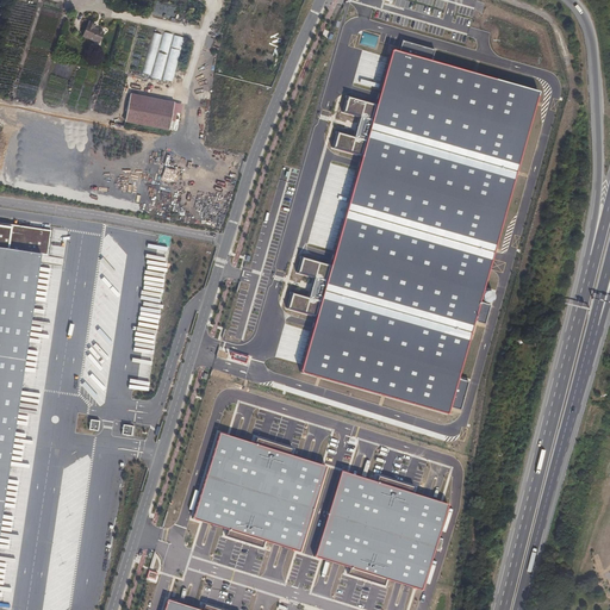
[(99,41),(105,30),(95,25),(97,22),(89,18),(82,33),(99,41)]
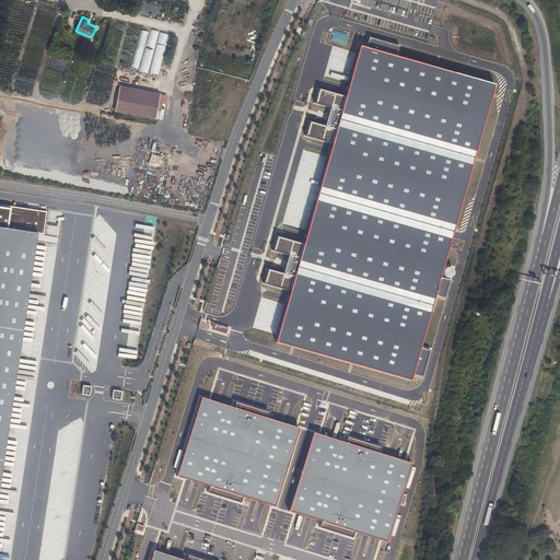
[(141,30),(130,68),(138,69),(149,32),(141,30)]
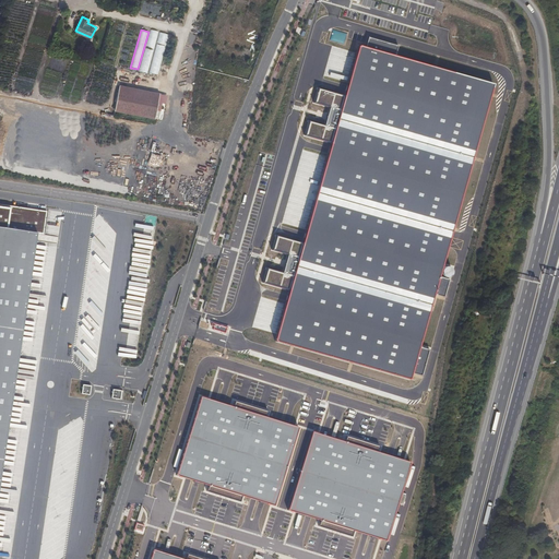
[(158,32),(151,30),(139,72),(147,74),(158,32)]
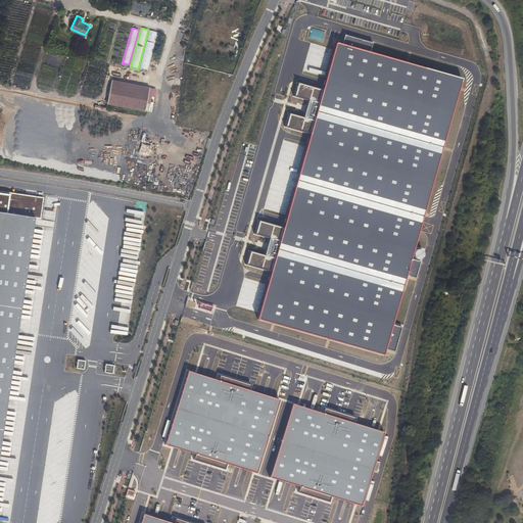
[(149,31),(140,68),(148,70),(158,33),(149,31)]
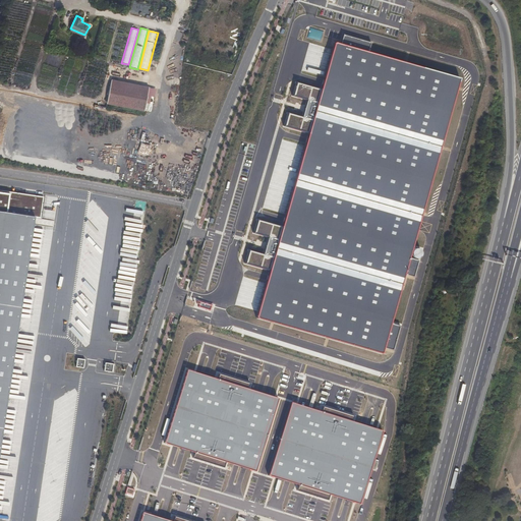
[(253,317),(381,354),(383,347),(392,349),(399,326),(389,324),(404,273),(414,276),(418,261),(408,257),(460,79),(334,44),(321,90),(296,82),(293,96),(307,100),(302,117),(287,113),(283,127),(306,134),(280,226),(256,219),(252,234),(268,238),(263,253),(248,249),(244,265),(267,271),(253,317)]
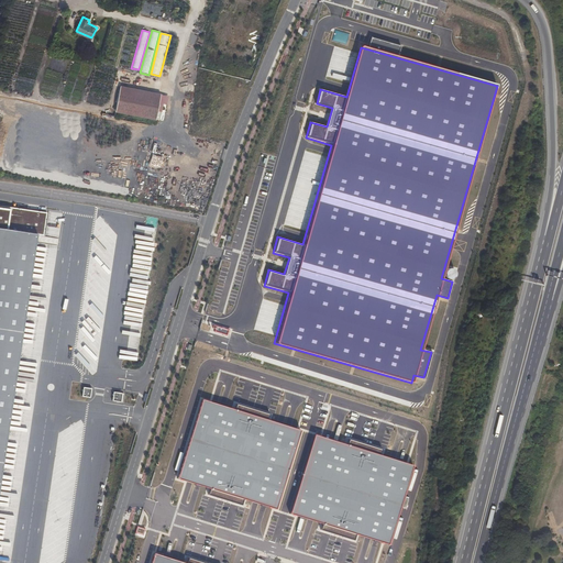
[(158,108),(161,94),(120,86),(117,100),(114,112),(156,120),(158,108)]
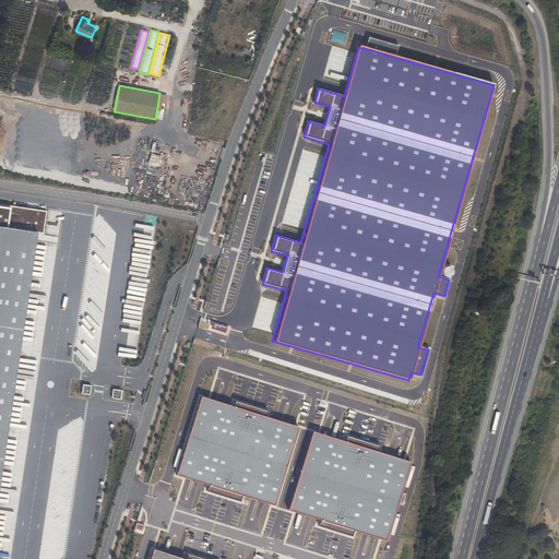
[(151,154),(150,162),(163,164),(164,156),(151,154)]
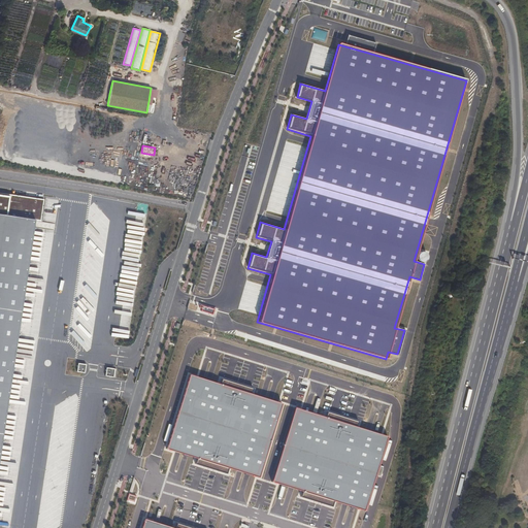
[(8,197),(0,195),(0,453),(33,220),(41,221),(43,197),(9,192),(8,197)]
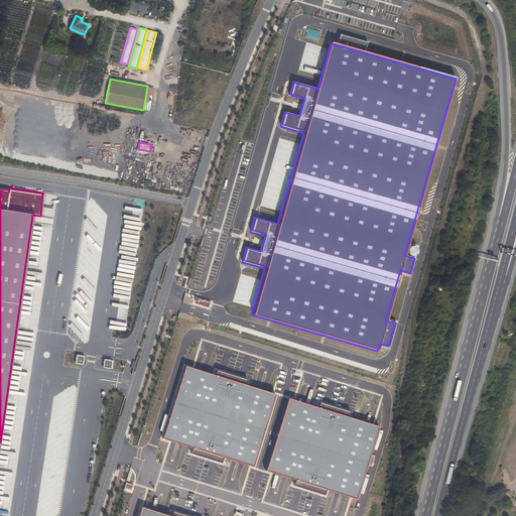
[(78,308),(89,308),(90,292),(78,291),(78,308)]
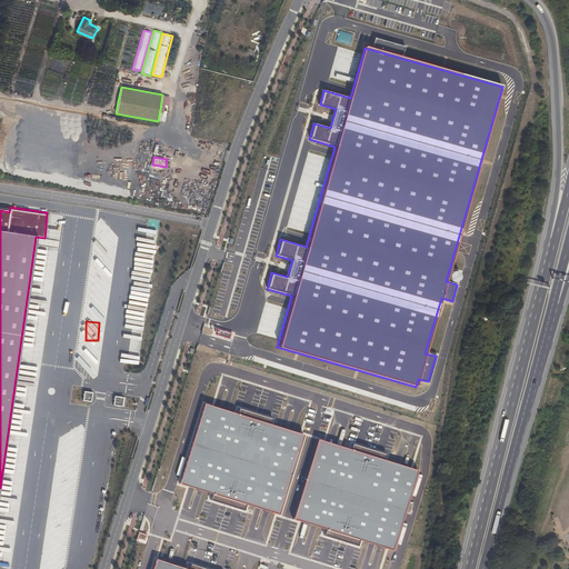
[(215,331),(217,332),(217,336),(230,339),(231,332),(216,328),(215,331)]
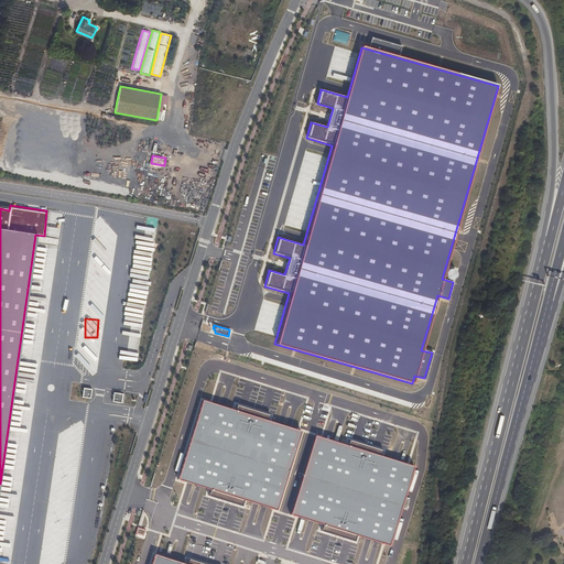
[(83,388),(82,398),(90,400),(93,389),(83,388)]
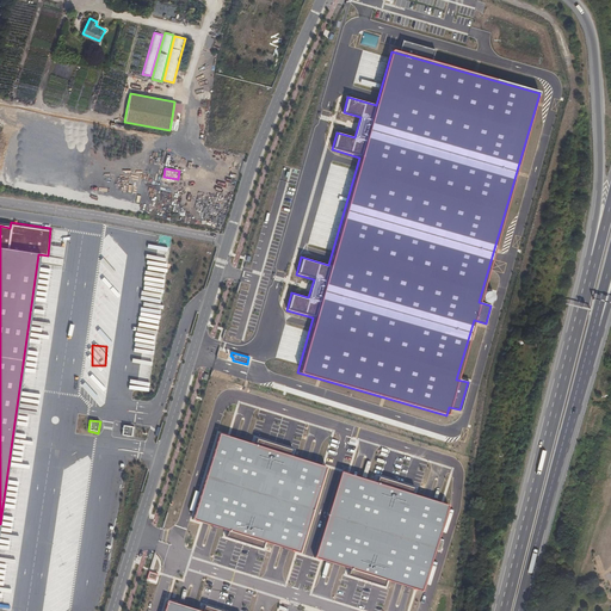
[(134,427),(123,425),(122,436),(133,437),(134,427)]
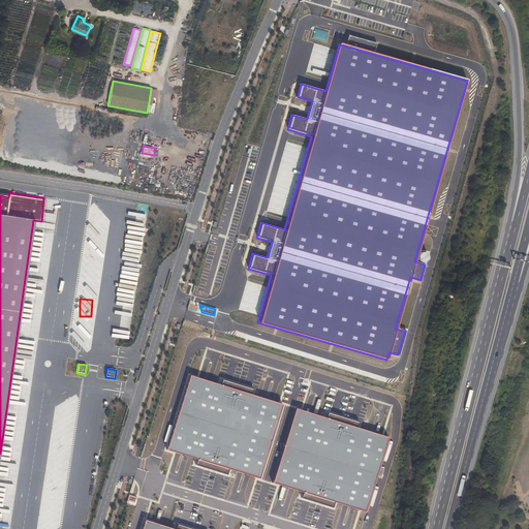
[(222,385),(189,375),(166,448),(198,459),(196,465),(227,474),(229,469),(258,478),(281,404),(251,395),(253,390),(223,380),(222,385)]
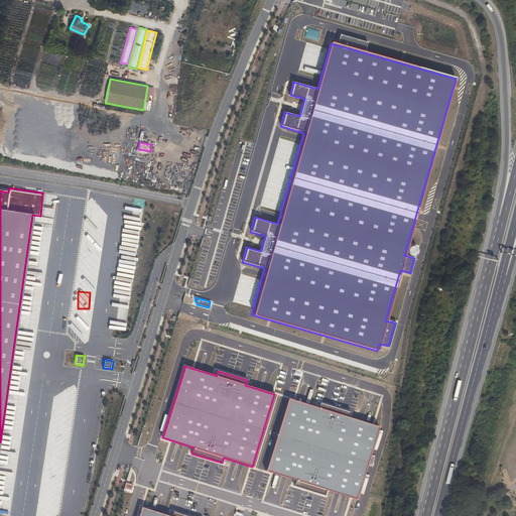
[(319,409),(288,399),(265,471),(297,481),(295,487),(326,496),(328,490),(356,499),(378,427),(349,418),(350,413),(321,404),(319,409)]
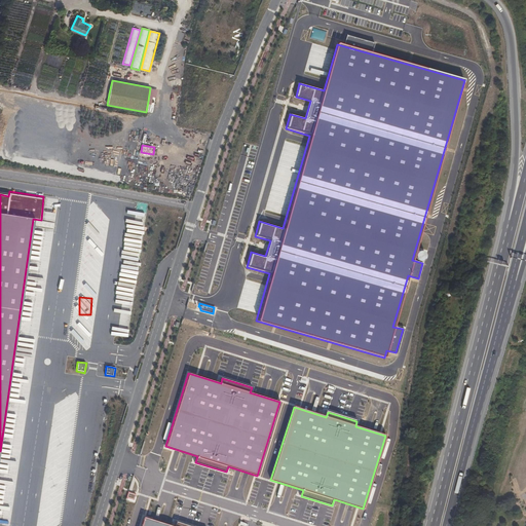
[(128,492),(126,497),(134,500),(136,494),(128,492)]
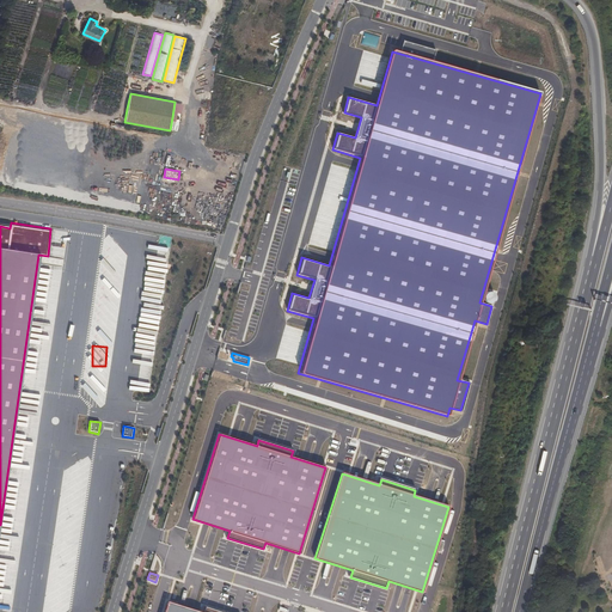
[(203,611),(200,611),(167,601),(164,611),(221,611),(206,607),(203,611)]
